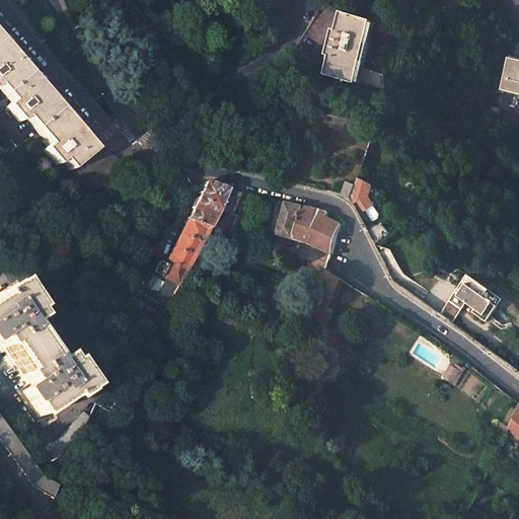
[(336,49),(327,75),(355,83),(373,22),(346,14),(338,40),(335,39),(331,48),(336,49)]
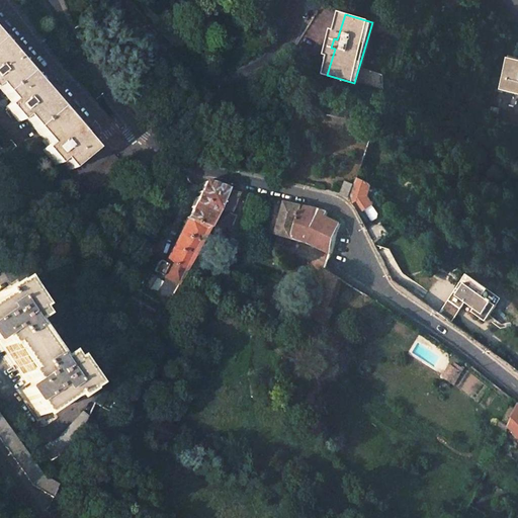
[(0,88),(11,102),(6,106),(19,121),(24,116),(35,130),(57,111),(0,46),(0,88)]
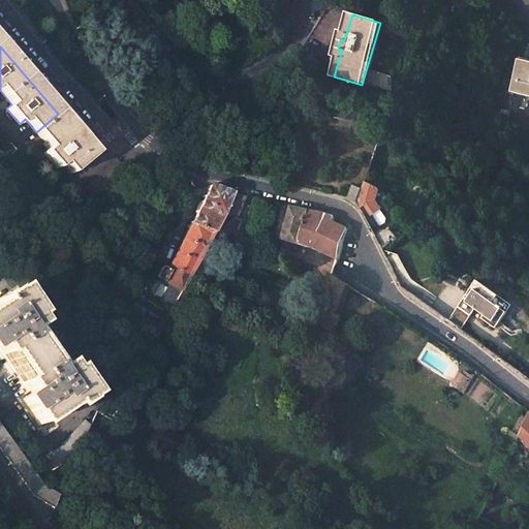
[(528,62),(523,61),(515,95),(528,98),(528,62)]
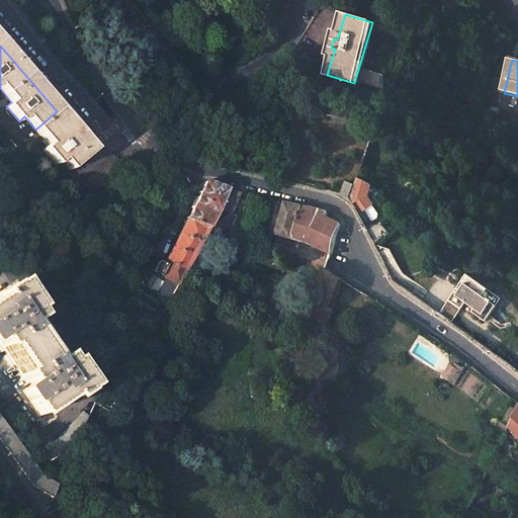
[(497,116),(495,121),(517,126),(517,96),(504,93),(495,91),(489,114),(497,116)]
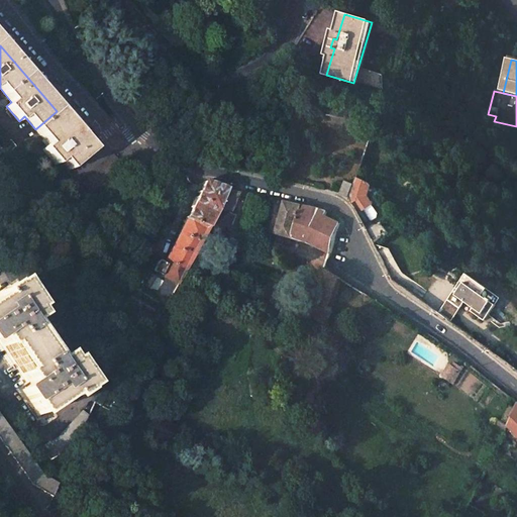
[(79,137),(57,111),(35,129),(48,144),(42,149),(56,165),(62,160),(70,170),(94,149),(81,134),(79,137)]
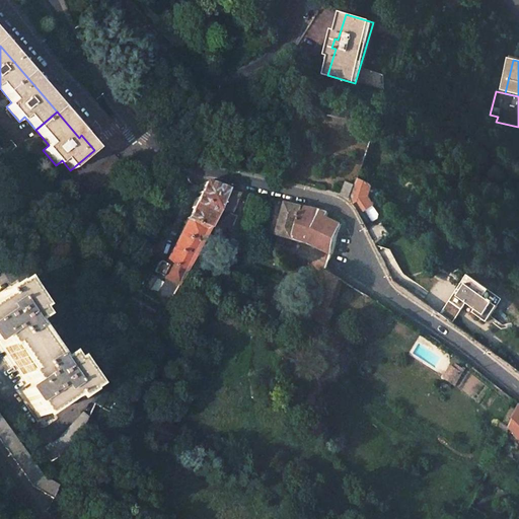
[(0,149),(11,140),(0,127),(0,149)]
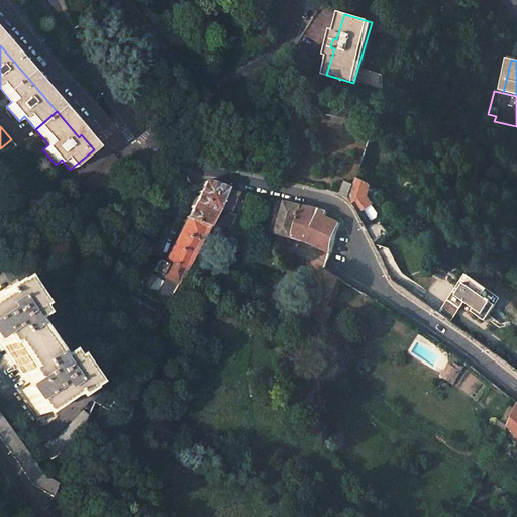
[(11,139),(0,148),(5,156),(16,145),(11,139)]
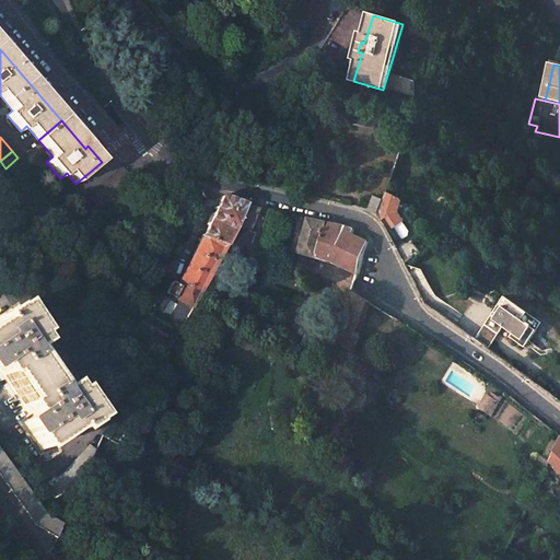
[(132,176),(123,166),(83,205),(92,216),(132,176)]
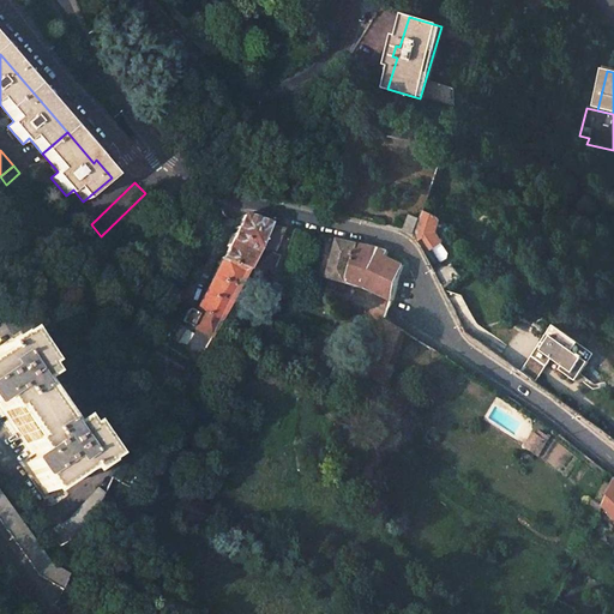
[(420,220),(415,233),(415,234),(420,244),(423,241),(428,248),(428,250),(441,242),(437,235),(440,227),(443,221),(439,217),(423,211),(420,220)]
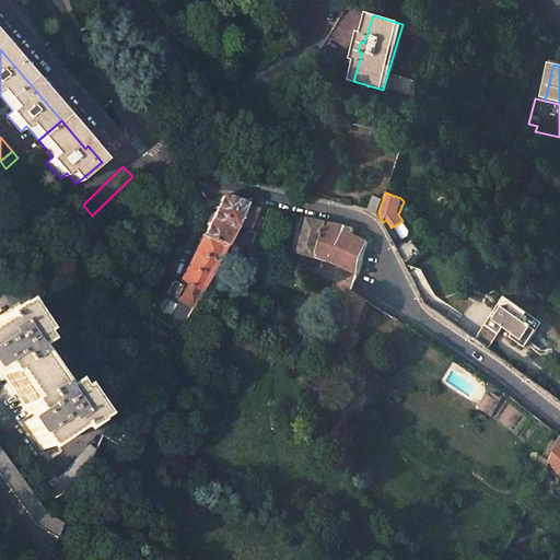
[(225,247),(246,205),(222,196),(202,237),(225,247)]
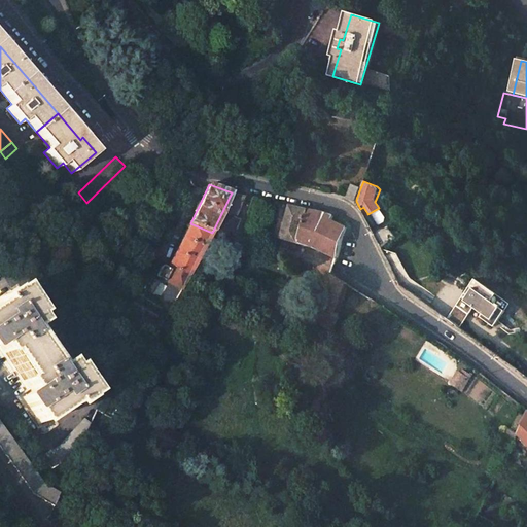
[(352,185),(348,197),(356,200),(360,188),(352,185)]
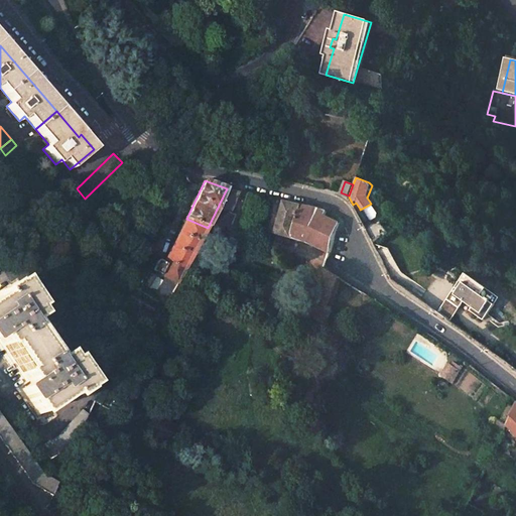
[(208,228),(204,235),(220,241),(230,217),(229,217),(239,191),(227,188),(208,228)]
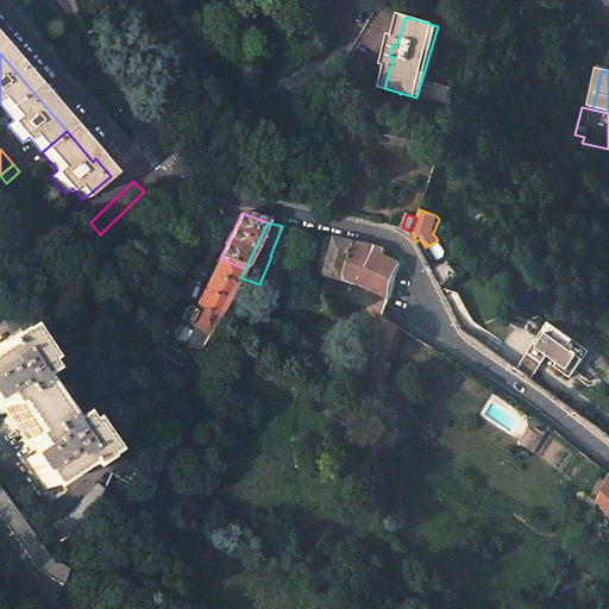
[(337,238),(326,275),(343,280),(365,287),(389,299),(390,299),(396,275),(401,263),(383,255),(385,250),(380,248),(337,238)]
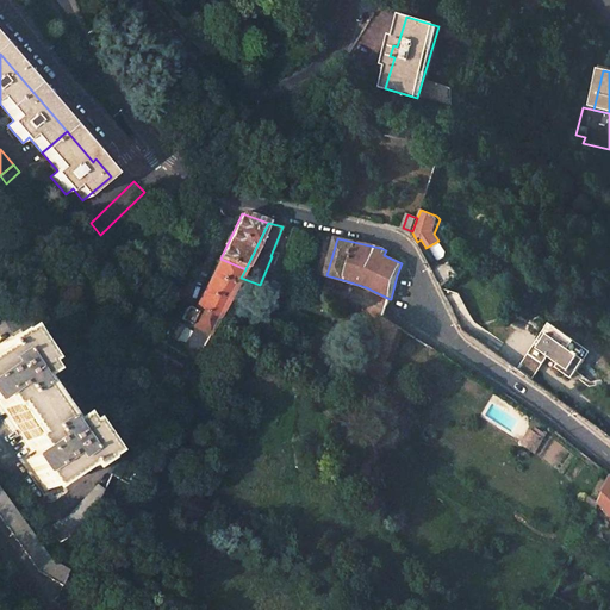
[(221,259),(198,307),(217,322),(231,297),(234,292),(241,278),(246,269),(221,259)]
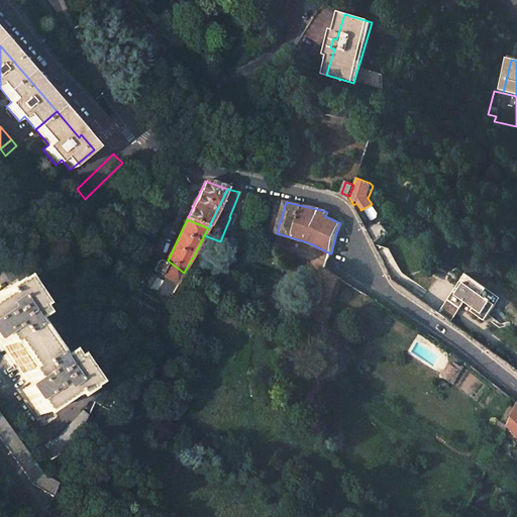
[(138,252),(132,264),(139,268),(145,256),(138,252)]
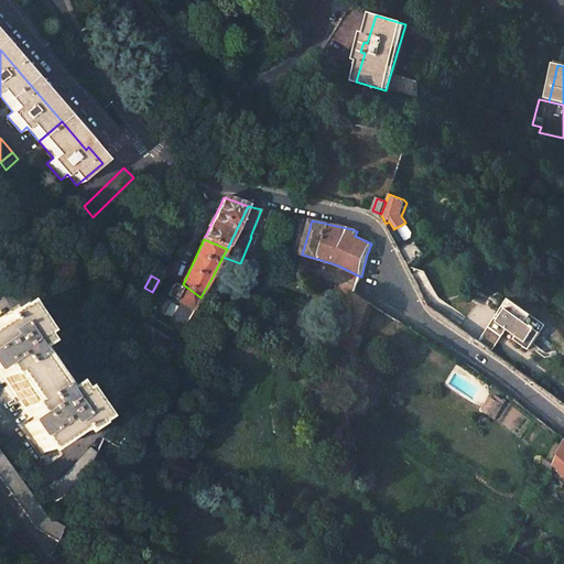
[(172,286),(167,296),(176,301),(181,289),(179,288),(173,284),(172,286)]
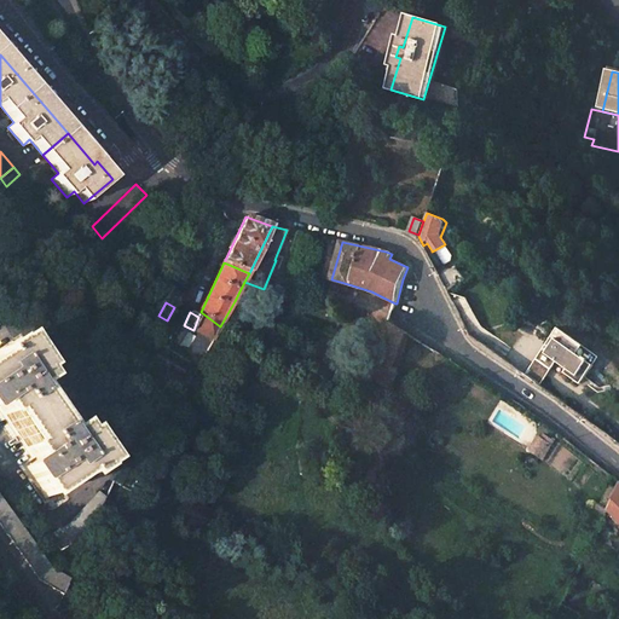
[(198,317),(194,330),(212,341),(220,327),(201,312),(198,317)]
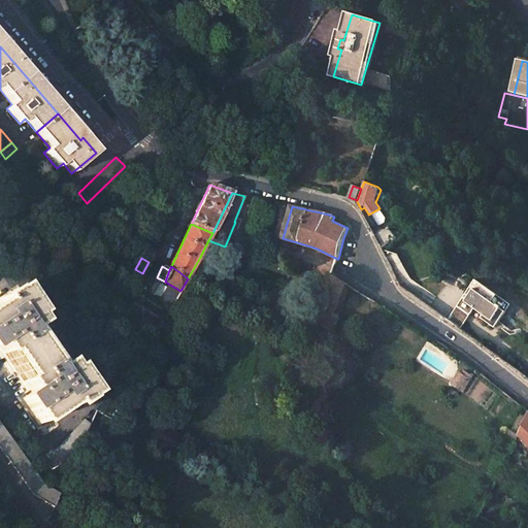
[(315,322),(314,323),(333,330),(339,316),(336,314),(347,284),(332,274),(331,274),(322,300),(315,322)]
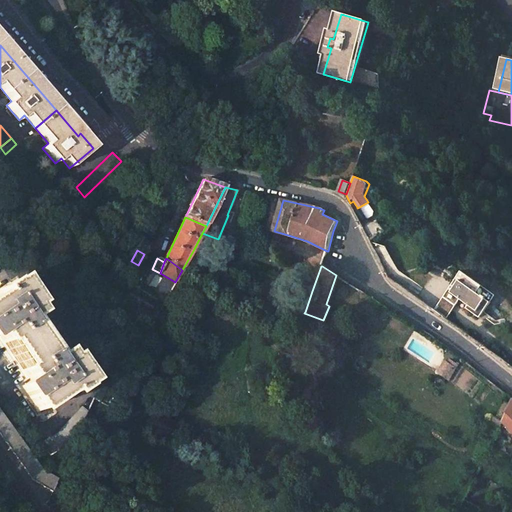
[(462,272),(452,285),(456,287),(447,299),(456,306),(460,301),(468,307),(466,309),(479,319),(483,312),(495,296),(462,272)]
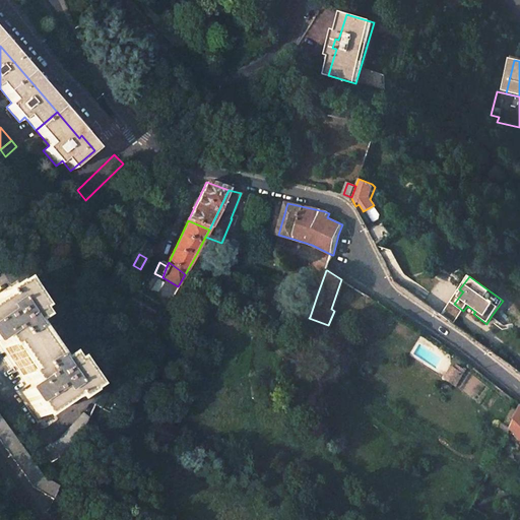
[(363,294),(341,279),(337,291),(356,304),(363,294)]
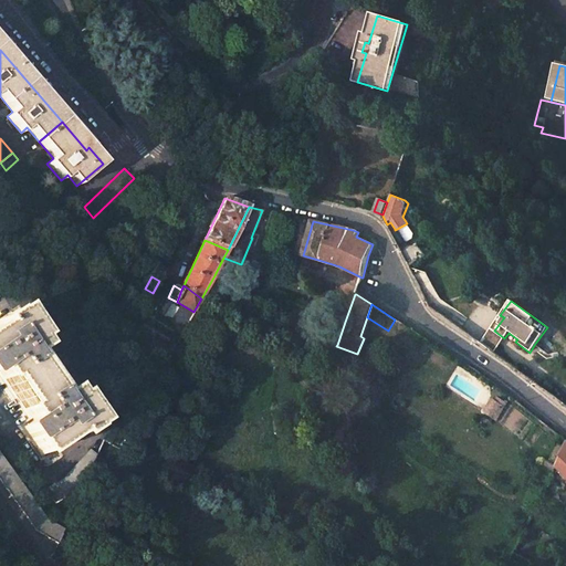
[(0,373),(33,420),(23,427),(42,454),(75,432),(77,437),(88,429),(87,428),(95,423),(75,395),(72,397),(66,389),(55,397),(27,355),(38,347),(33,339),(37,337),(18,308),(10,314),(9,313),(0,318),(0,373)]
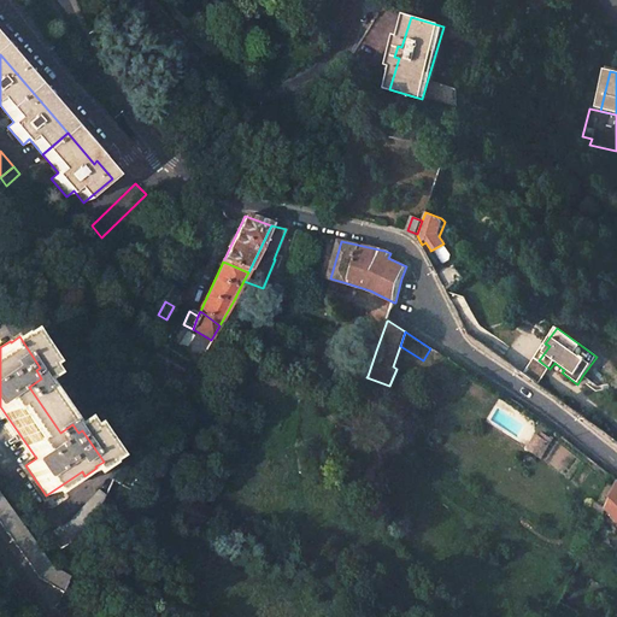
[(550,346),(545,344),(529,365),(545,376),(550,369),(539,360),(550,346)]
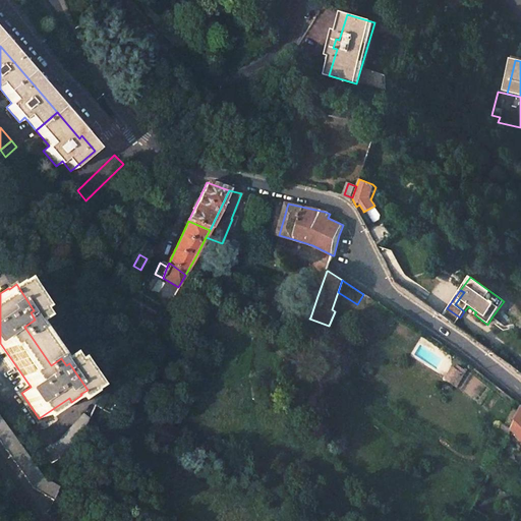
[(460,317),(447,308),(442,315),(455,325),(460,317)]
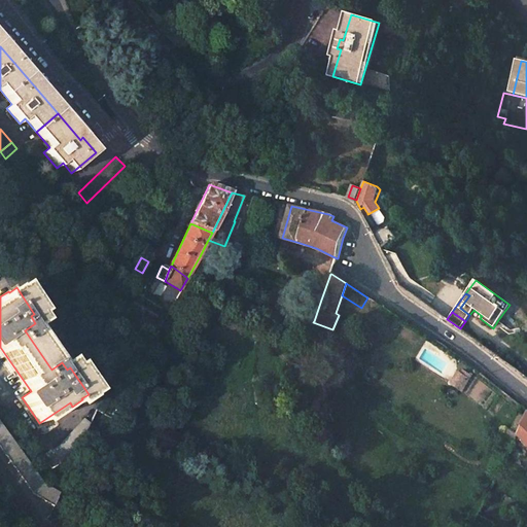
[(35,323),(25,330),(51,370),(62,362),(35,323)]
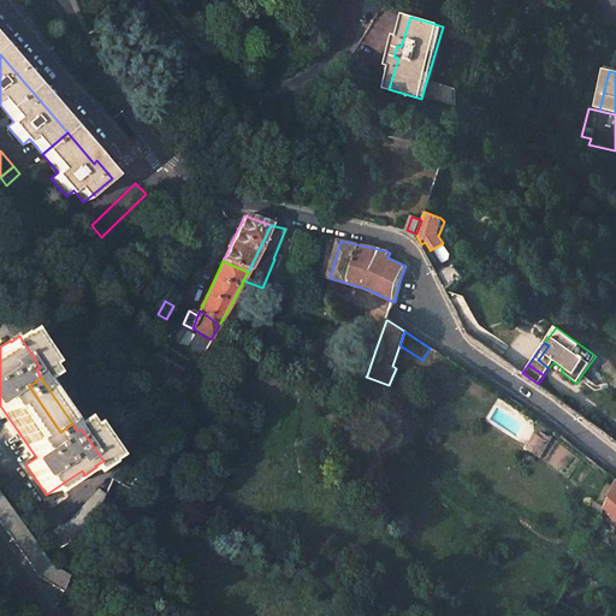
[(540,456),(551,439),(542,433),(539,437),(534,434),(526,446),(540,456)]
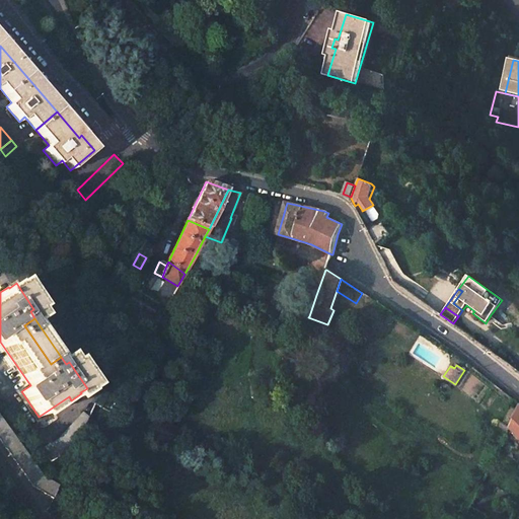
[(514,419),(510,427),(518,434),(518,406),(517,412),(514,418),(514,419)]
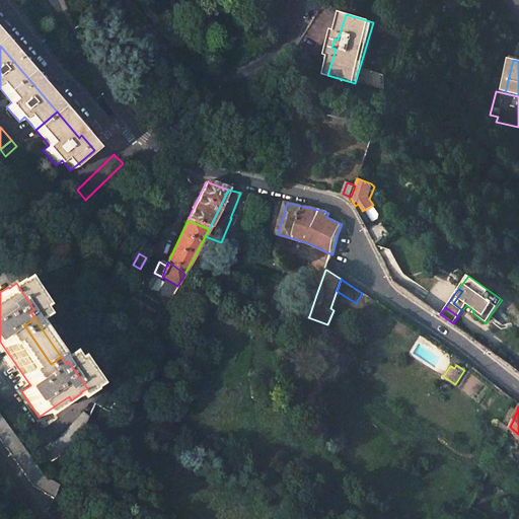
[(517,412),(512,409),(503,424),(510,427),(514,419),(514,418),(517,412)]
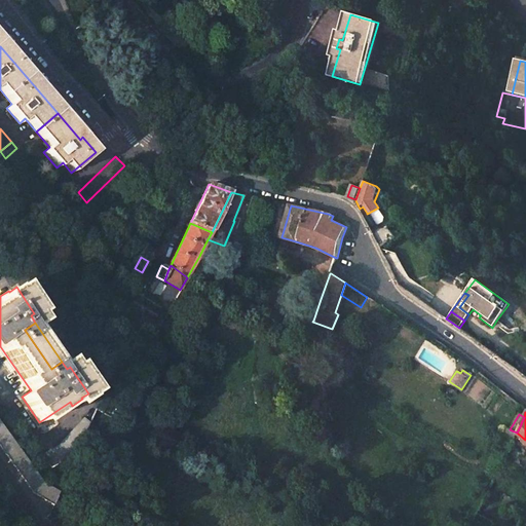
[(60,444),(40,456),(52,467),(75,453),(89,422),(83,417),(60,444)]
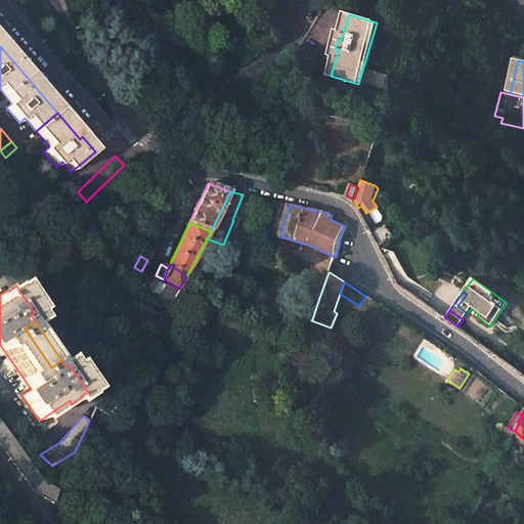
[(0,422),(0,445),(33,491),(45,498),(53,504),(58,490),(43,481),(0,422)]
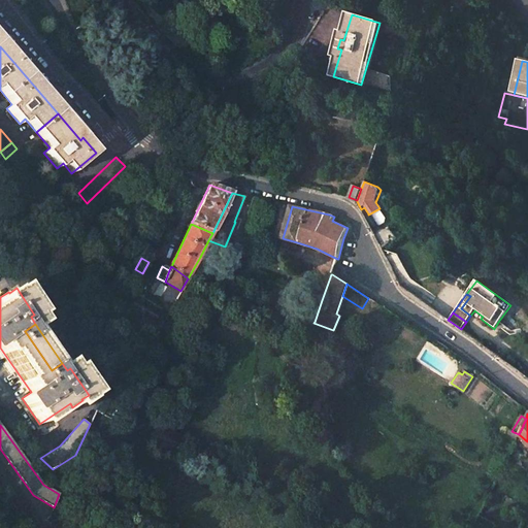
[(508,430),(502,440),(514,446),(519,434),(512,431),(508,430)]
